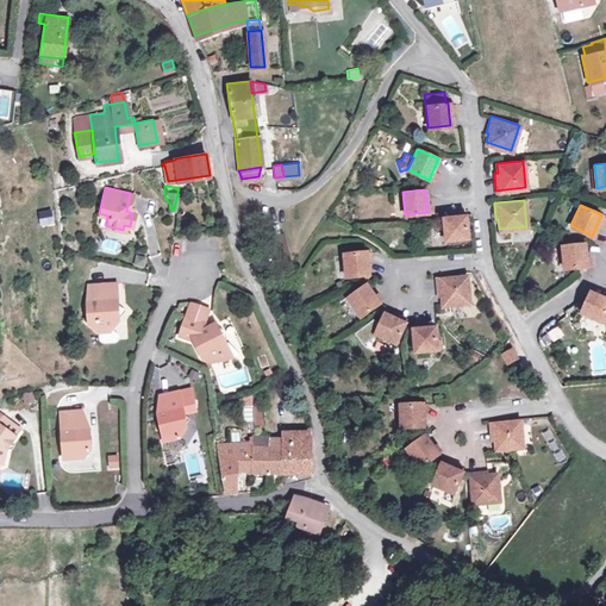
[(49,212),(39,216),(44,230),(54,227),(49,212)]
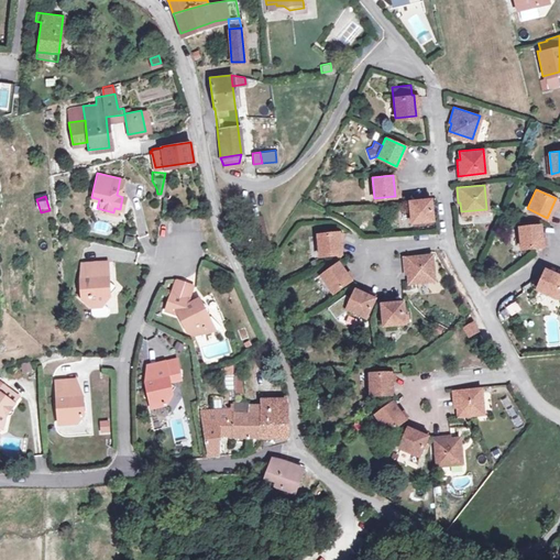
[(430,198),(408,200),(410,221),(431,219),(430,198)]
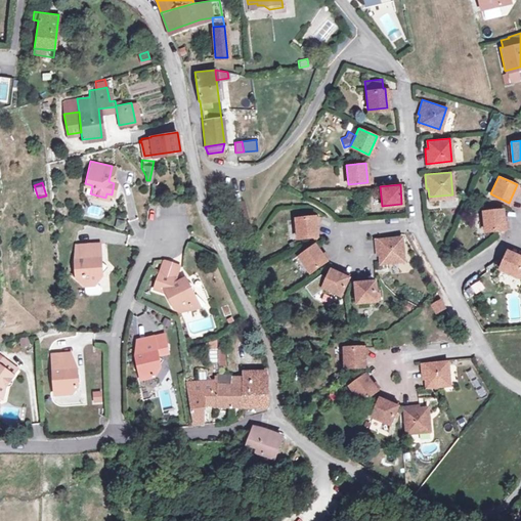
[(242,200),(234,201),(241,225),(248,224),(242,200)]
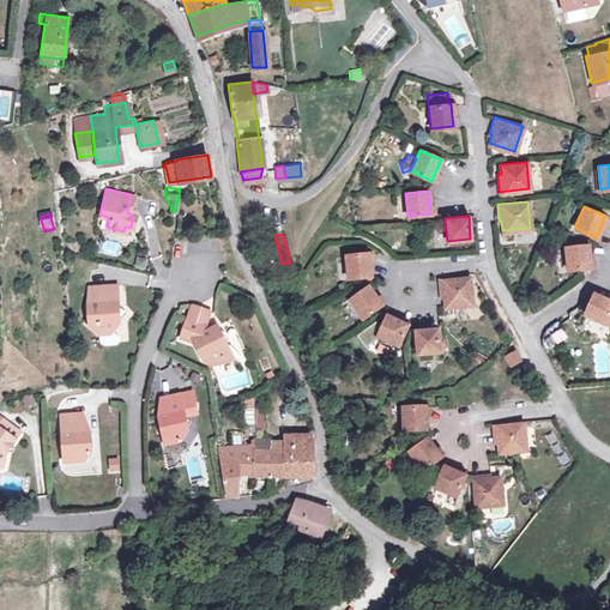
[(567,269),(590,266),(587,243),(565,246),(567,269)]
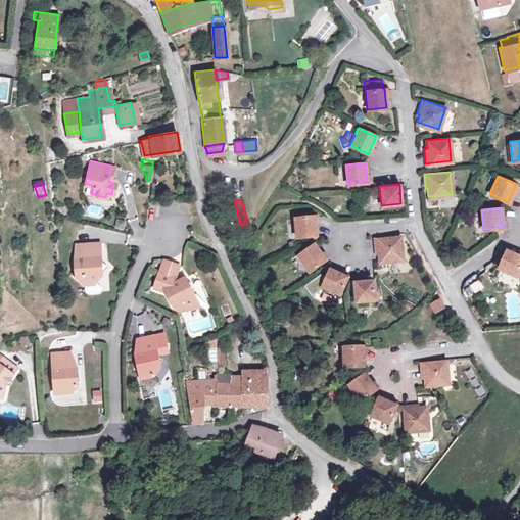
[(315,234),(314,225),(313,215),(293,217),(295,236),(315,234)]
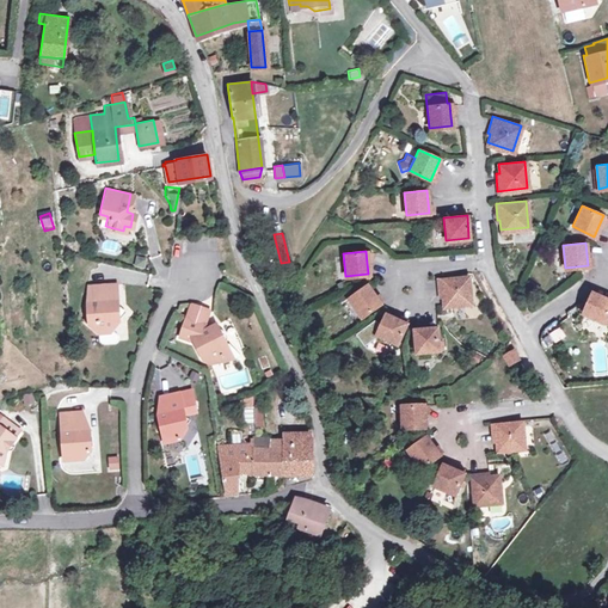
[(467,275),(437,277),(438,288),(438,295),(443,294),(444,305),(470,302),(467,275)]
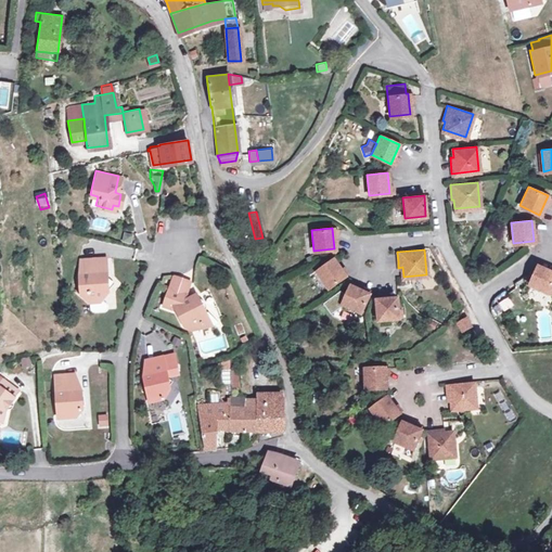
[(101,256),(85,257),(86,271),(78,271),(78,281),(72,287),(87,300),(98,299),(106,291),(104,271),(102,271),(101,256)]
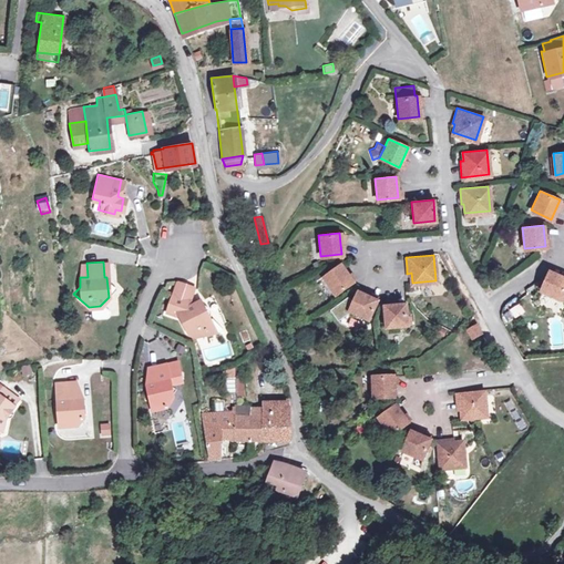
[(351,280),(345,272),(339,264),(321,275),(334,293),(351,280)]
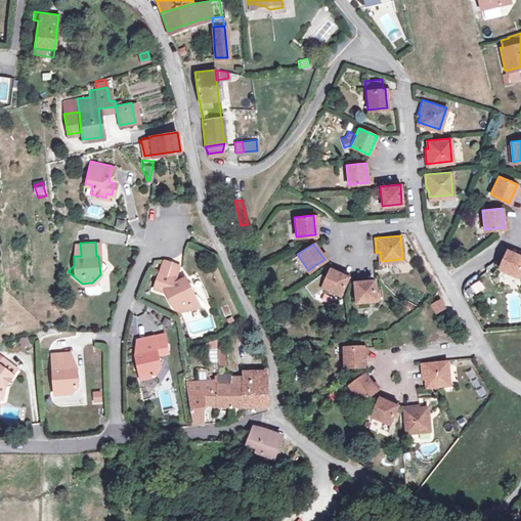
[(516,274),(520,264),(520,255),(507,249),(498,266),(516,274)]
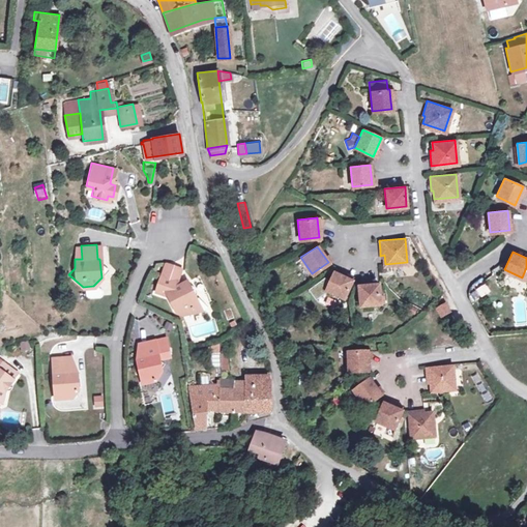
[(343,297),(350,281),(350,279),(333,270),(325,289),(343,297)]
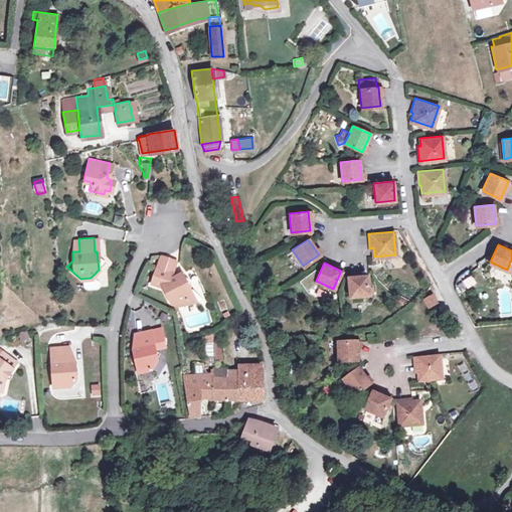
[(165,269),(152,266),(148,281),(161,286),(168,300),(175,302),(185,296),(188,287),(178,270),(172,273),(167,272),(165,269)]
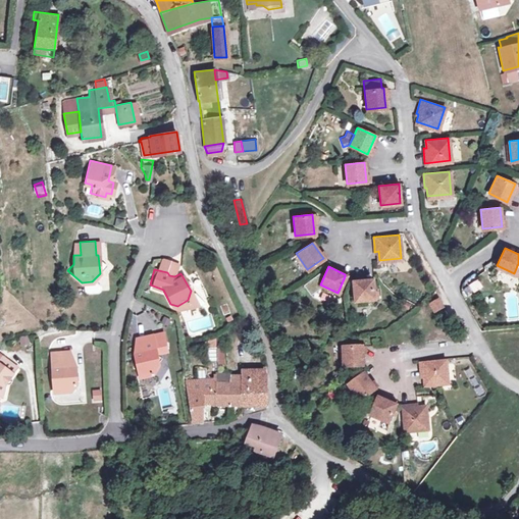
[(371,277),(363,278),(352,279),(354,300),(373,298),(371,277)]
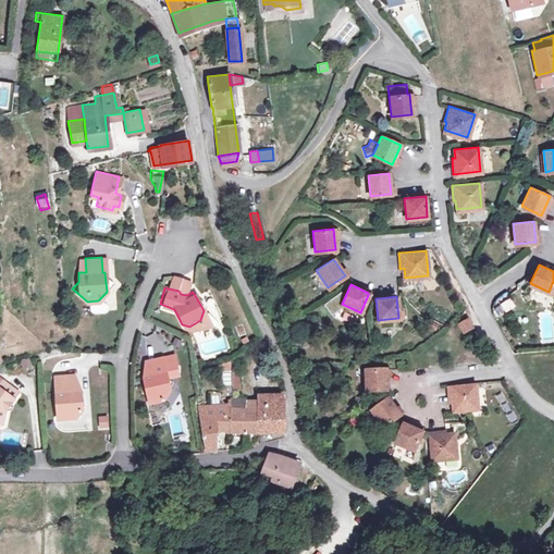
[(508,296),(497,300),(501,310),(512,306),(508,296)]
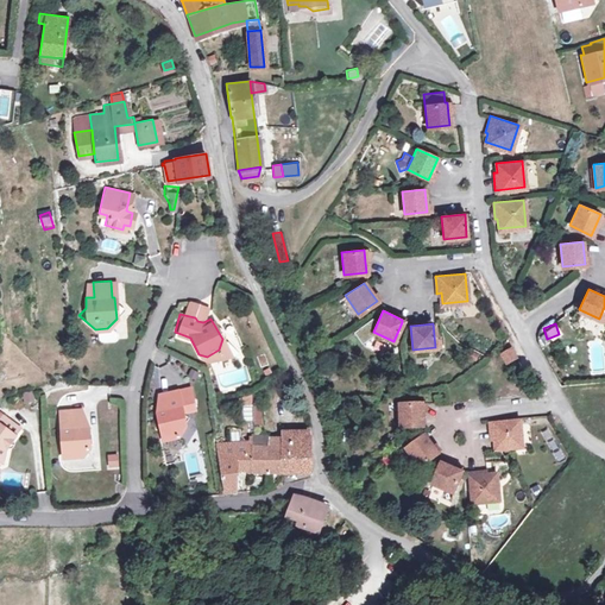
[(515,355),(509,345),(499,351),(504,360),(515,355)]
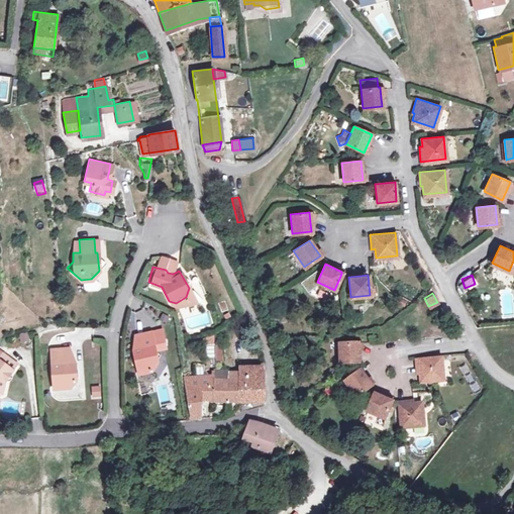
[(160,328),(150,330),(152,342),(151,345),(152,349),(165,346),(160,328)]
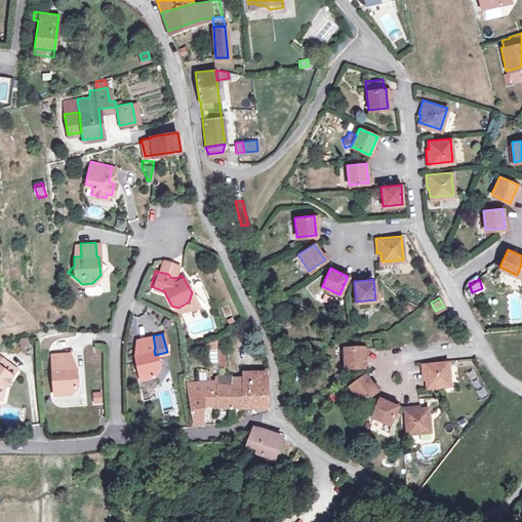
[(153,335),(130,340),(133,354),(128,355),(133,379),(152,375),(158,367),(155,355),(154,351),(155,348),(153,335)]
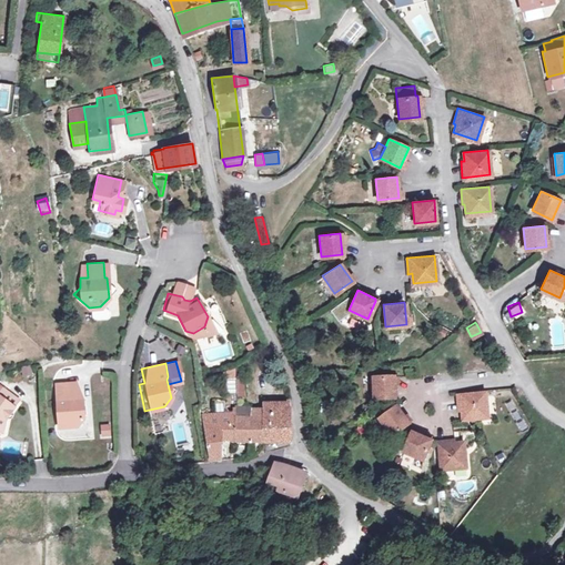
[(28,364),(19,365),(20,373),(29,372),(28,364)]
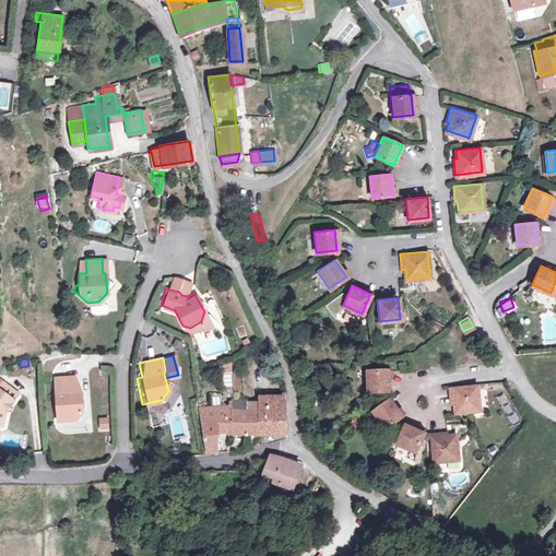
[(388,389),(388,378),(388,368),(367,369),(368,389),(388,389)]
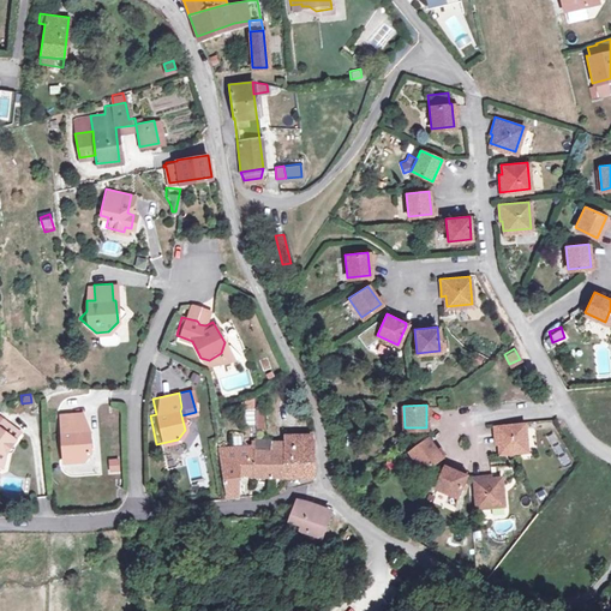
[(79,412),(58,413),(61,460),(79,460),(87,451),(85,430),(82,430),(79,412)]
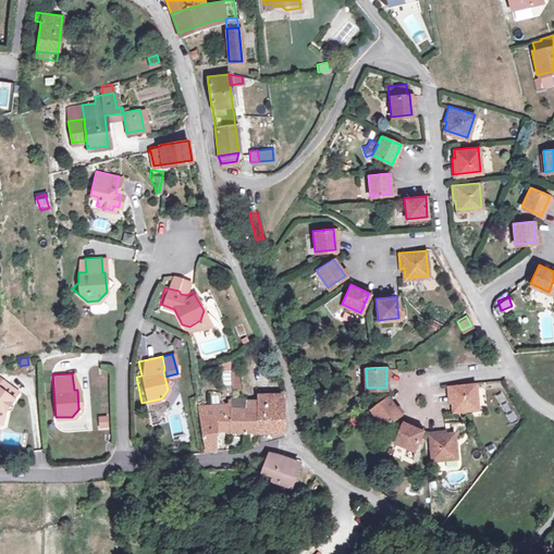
[(0,417),(2,409),(16,391),(1,380),(0,379),(0,417)]
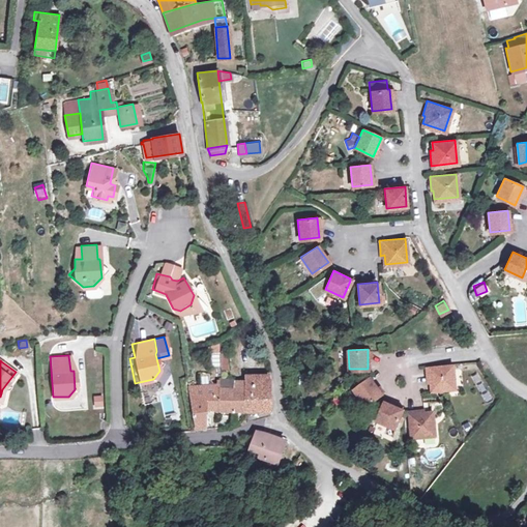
[(450,363),(425,366),(426,374),(427,380),(429,380),(430,388),(454,386),(450,363)]
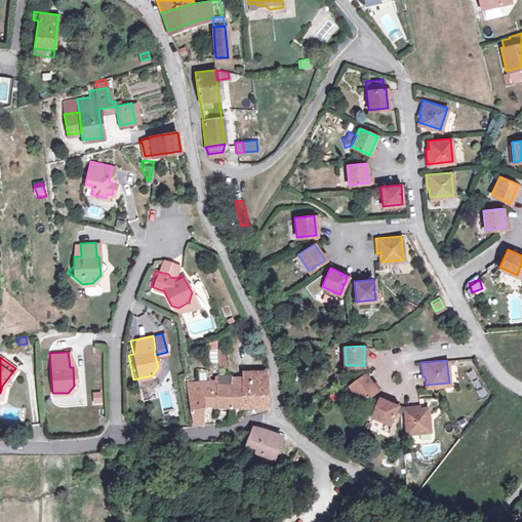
[(236,374),(236,377),(235,384),(240,387),(239,405),(239,408),(232,418),(259,410),(259,405),(266,405),(265,372),(241,372),(241,374),(236,374)]
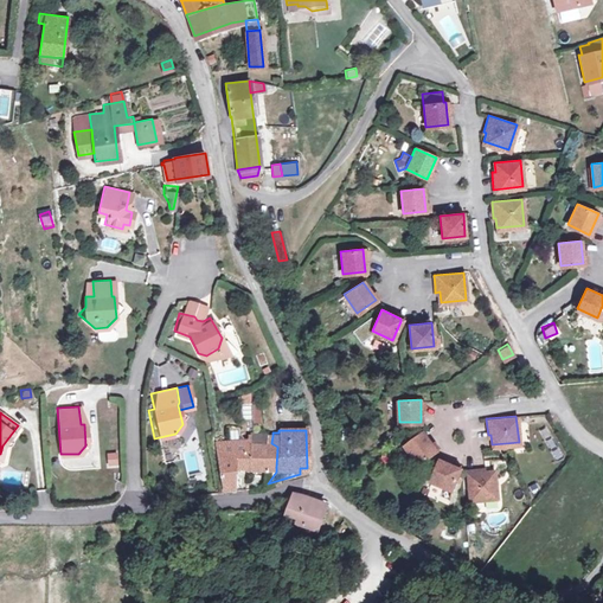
[(416,462),(434,450),(428,441),(422,431),(404,444),(416,462)]
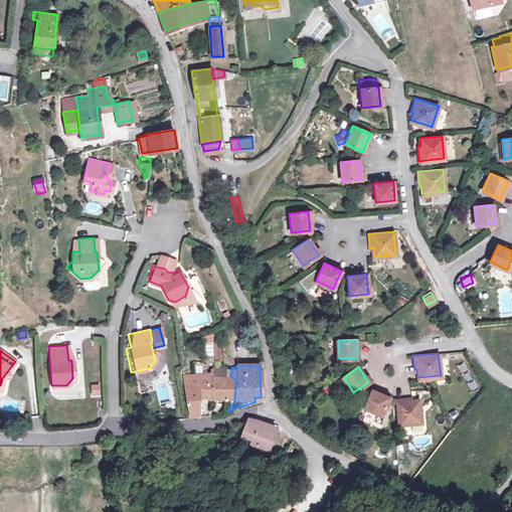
[(231,370),(210,371),(210,396),(234,397),(235,379),(230,376),(231,370)]
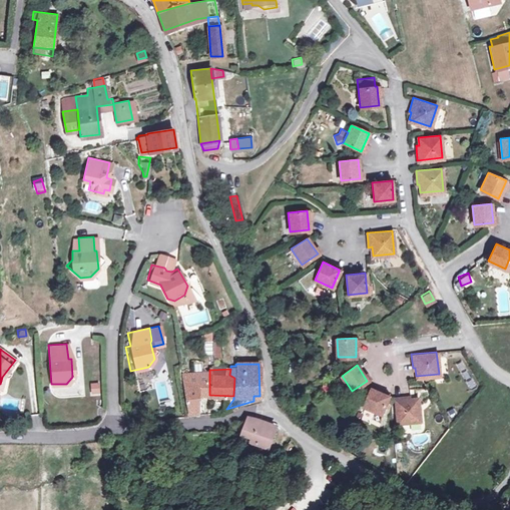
[(201,384),(201,395),(209,395),(209,370),(181,372),(188,413),(197,412),(197,394),(197,384),(201,384)]
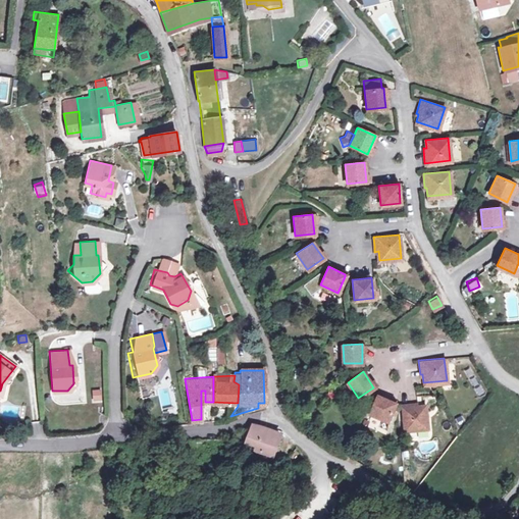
[(88,386),(89,400),(99,399),(98,385),(88,386)]
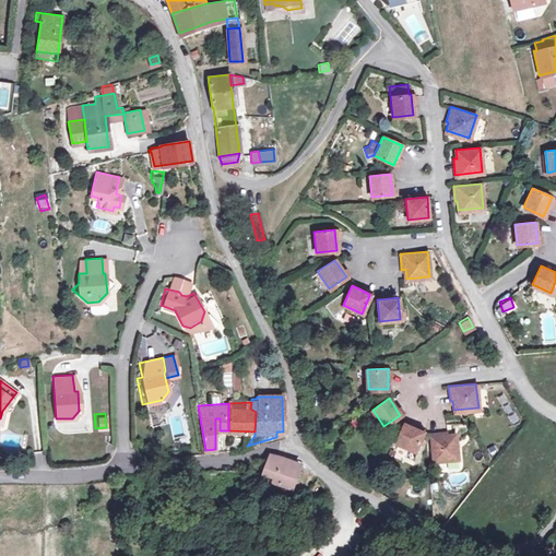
[(414,450),(418,441),(423,432),(403,422),(395,441),(414,450)]
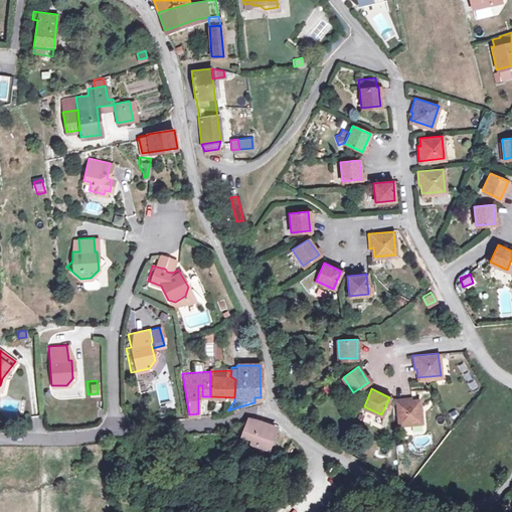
[(410,399),(409,396),(403,397),(396,397),(398,423),(420,421),(418,398),(410,399)]
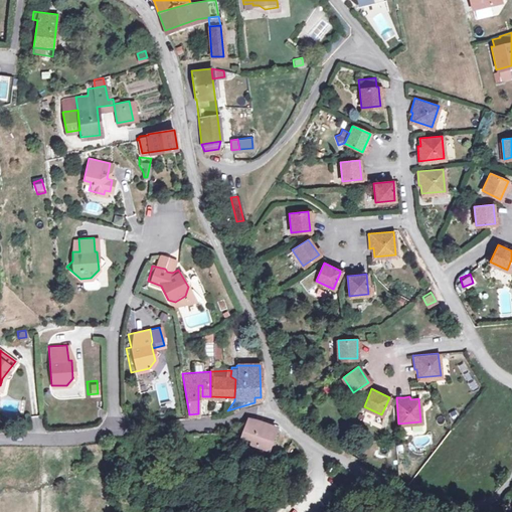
[(249,442),(256,444),(268,448),(276,425),(259,419),(248,417),(241,434),(246,436),(244,441),(249,442)]
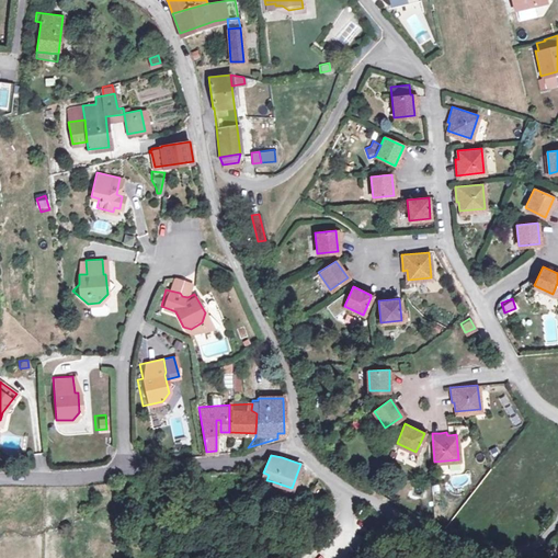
[(273,499),(279,484),(272,481),(266,497),(273,499)]
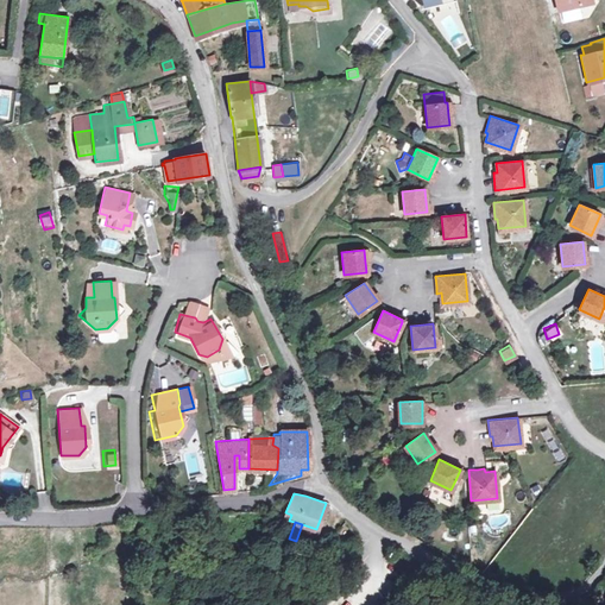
All buildings are outlined.
